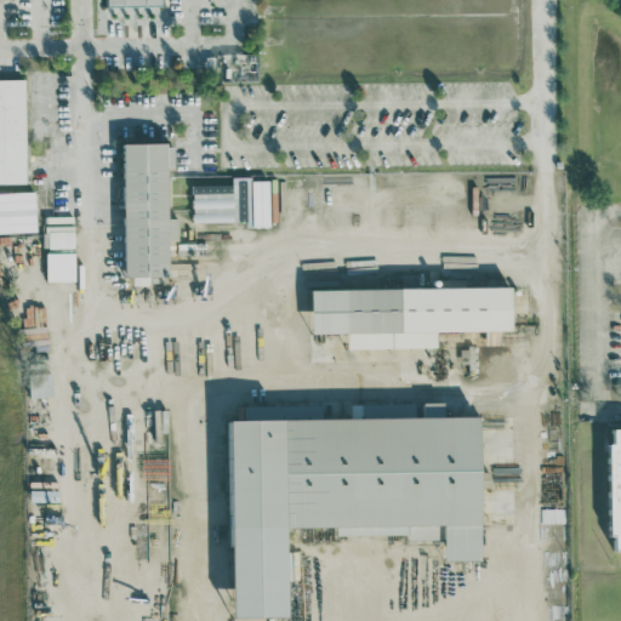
[(0,182),(28,182),(26,78),(0,78),(0,182)]
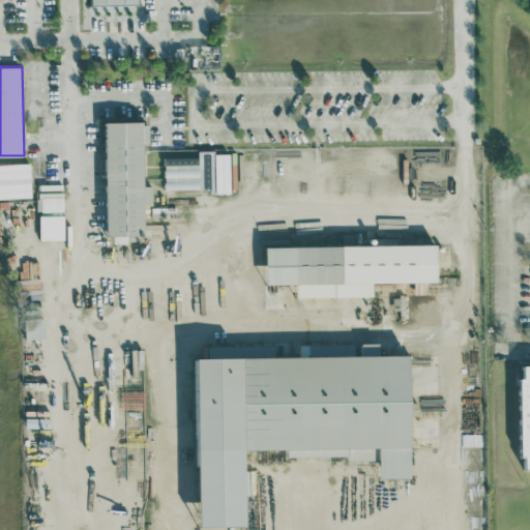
[(107,236),(114,236),(114,243),(127,242),(127,235),(145,235),(145,204),(152,204),(152,185),(144,185),(144,121),(107,121),(107,236)]
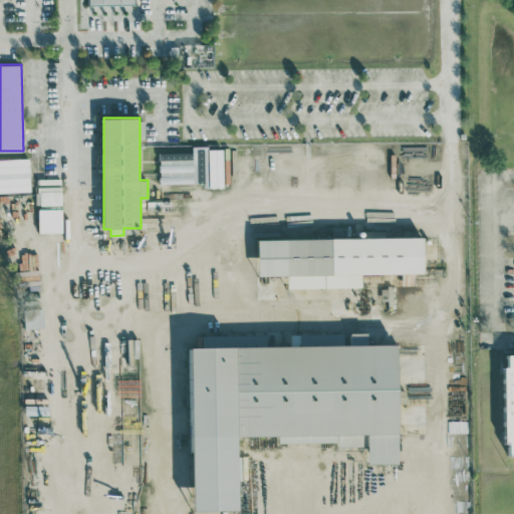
[(224,147),(193,147),(193,152),(159,153),(160,184),(204,183),(204,188),(224,188),(224,147)]
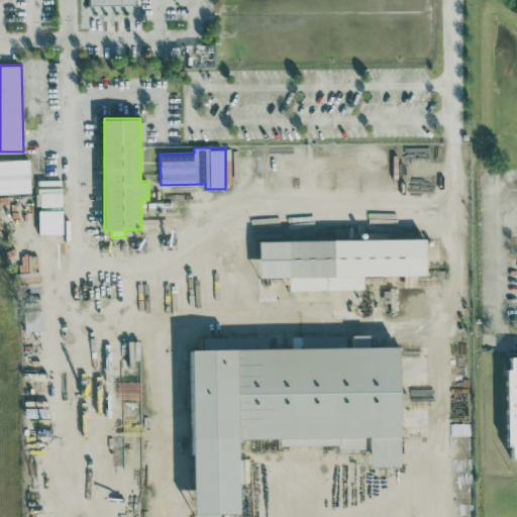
[(0,193),(30,192),(29,159),(0,159),(0,193)]
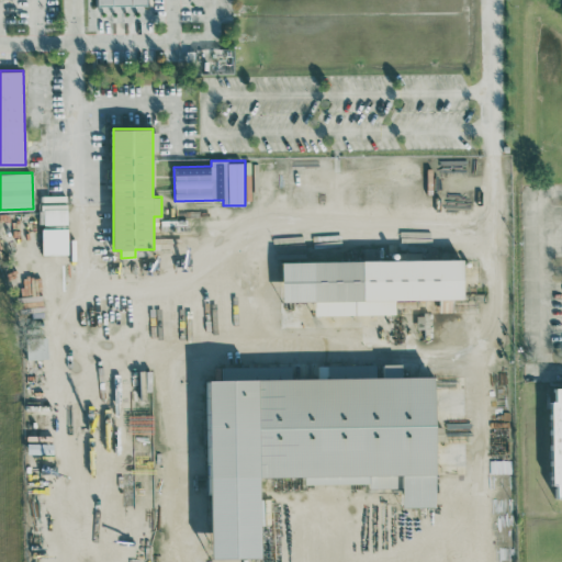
[(41,224),(68,223),(67,203),(40,204),(41,224)]
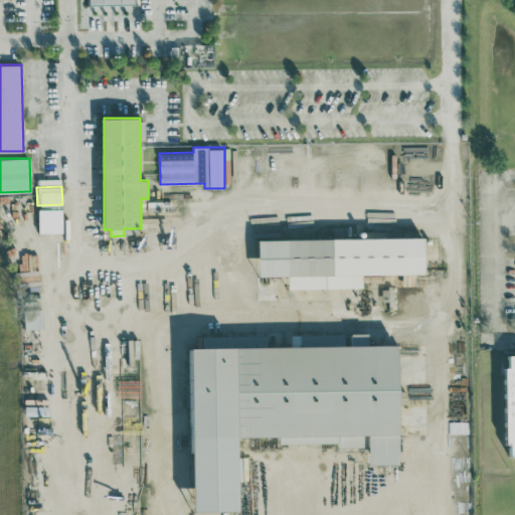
[(426,236),(260,239),(261,276),(289,276),(290,289),(364,288),(364,275),(426,274),(426,236)]
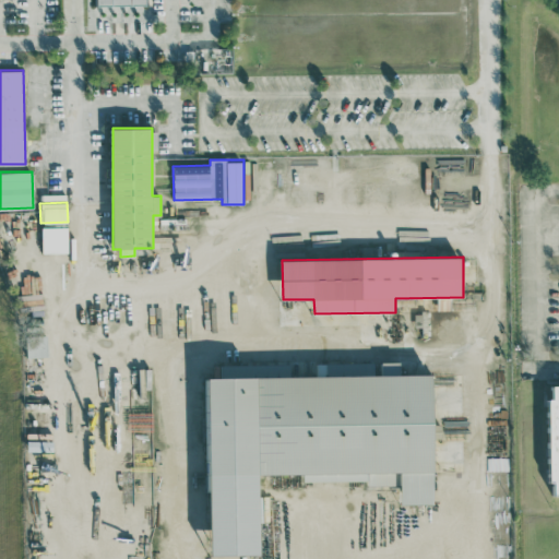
[(26,335),(27,357),(47,356),(47,335),(26,335)]
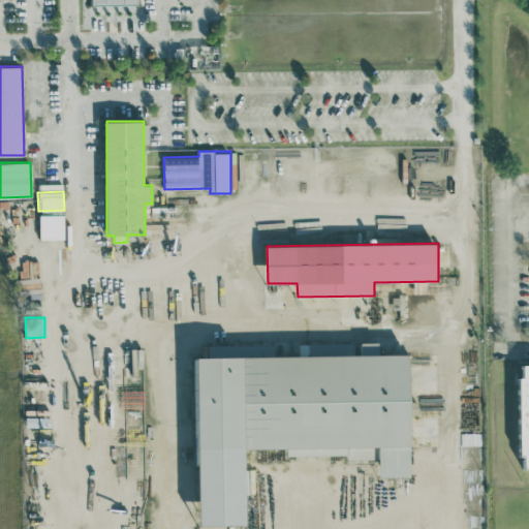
[(247,448),(288,447),(288,456),(347,454),(347,460),(378,459),(378,477),(413,476),(410,354),(380,354),(379,342),(362,343),(362,354),(355,354),(354,342),(301,344),(302,355),(276,356),(275,344),(208,345),(209,358),(194,359),(194,369),(197,368),(201,526),(249,525),(247,448)]
